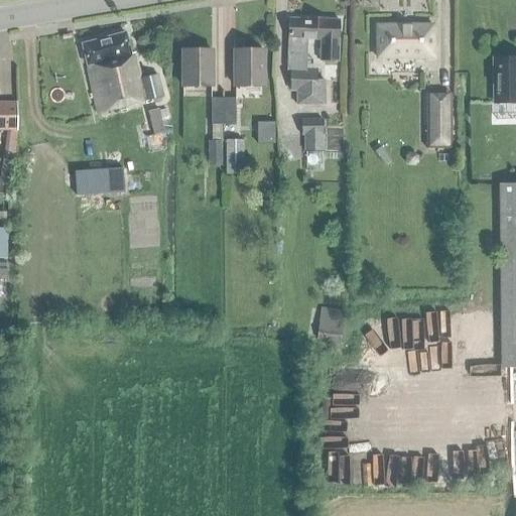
[(325,81),(314,81),(315,69),(305,68),(305,39),(318,39),(317,58),(337,59),(338,20),(286,19),(285,71),(289,72),(288,93),(295,93),(295,107),(326,106),(325,81)]
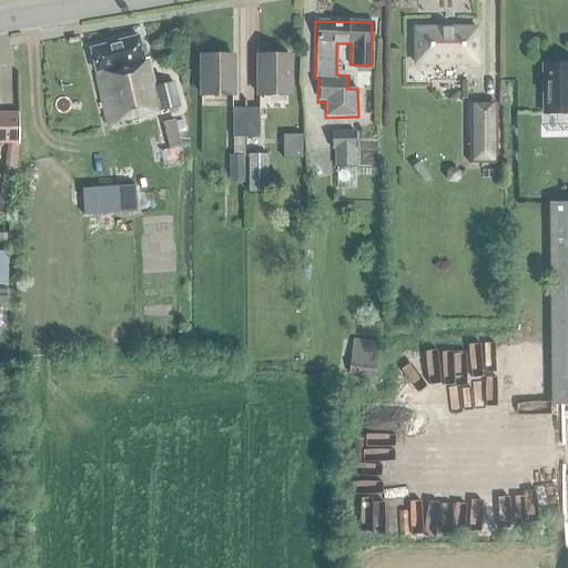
[(414,29),(415,64),(476,64),(476,29),(414,29)]
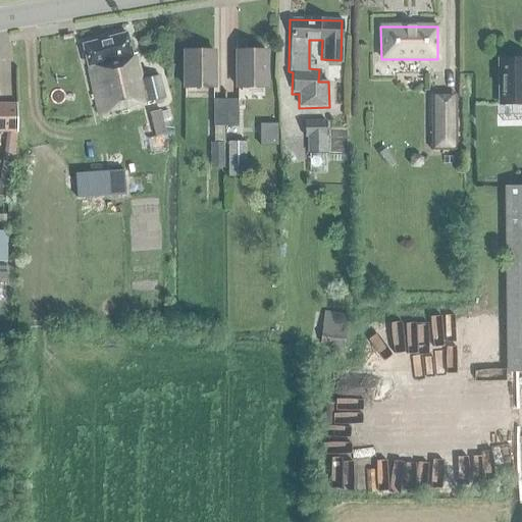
[(83,45),(100,115),(164,99),(158,75),(142,80),(137,55),(131,53),(126,35),(83,45)]
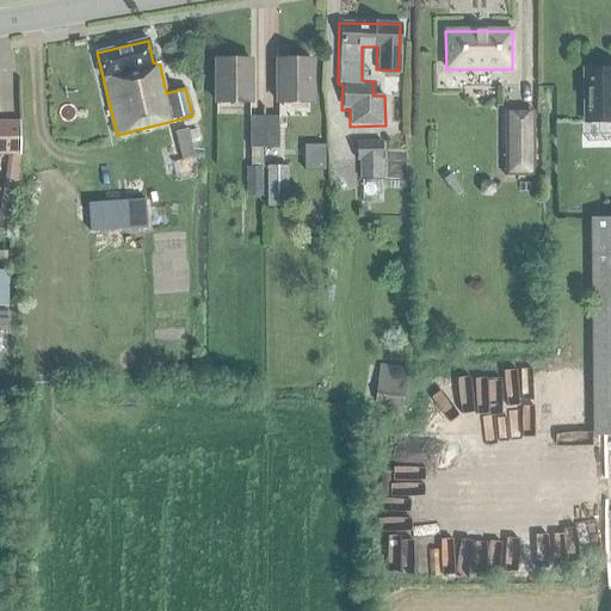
[(250,104),(250,59),(213,59),(214,105),(250,104)]
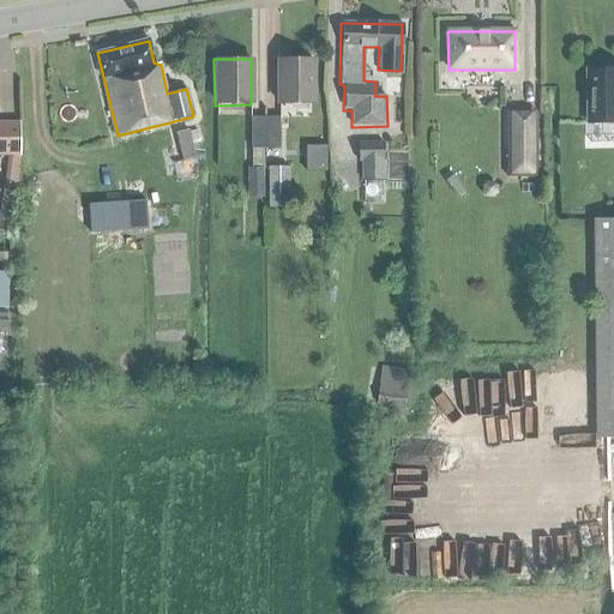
[(278,59),(278,103),(309,103),(309,59),(278,59)]
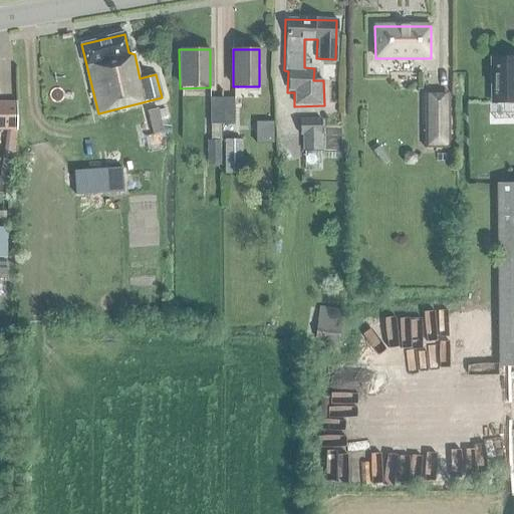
[(513,58),(492,59),(492,103),(513,103),(513,58)]
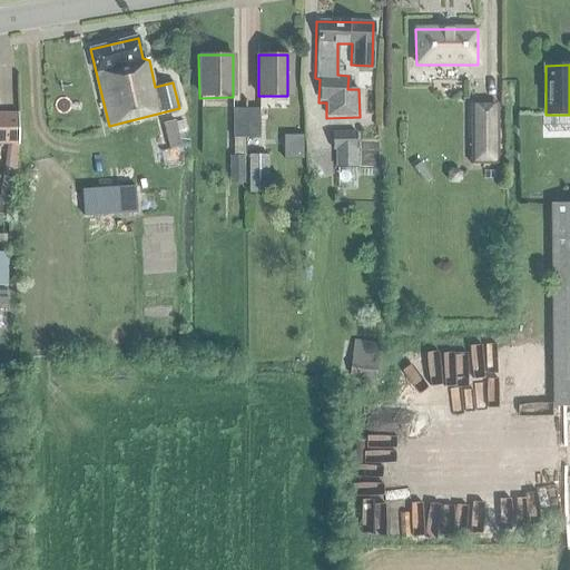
[(234,138),(245,138),(245,110),(234,110),(234,138)]
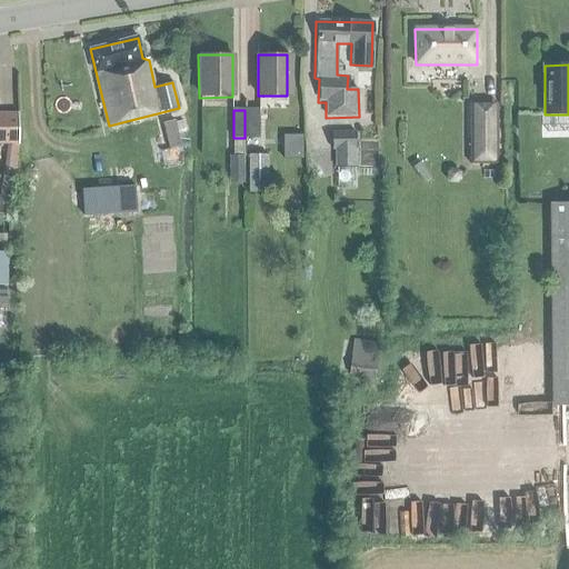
[(245,138),(261,138),(261,110),(245,110),(245,138)]
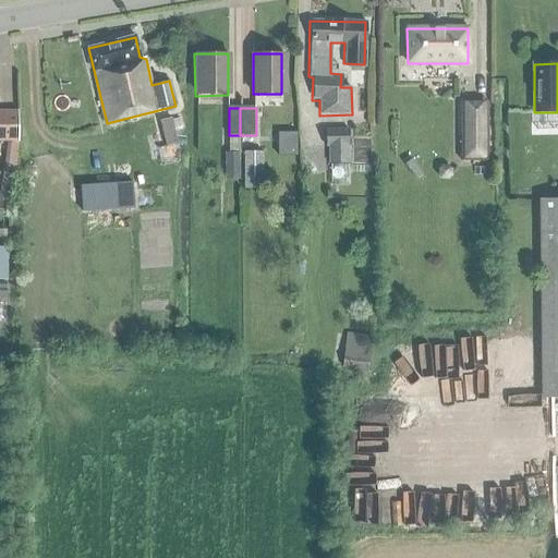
[(0,142),(17,142),(17,111),(0,110),(0,142)]
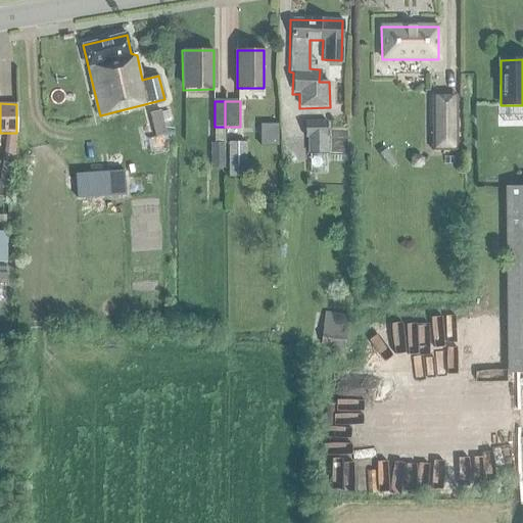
[(154,112),(158,136),(170,134),(167,110),(154,112)]
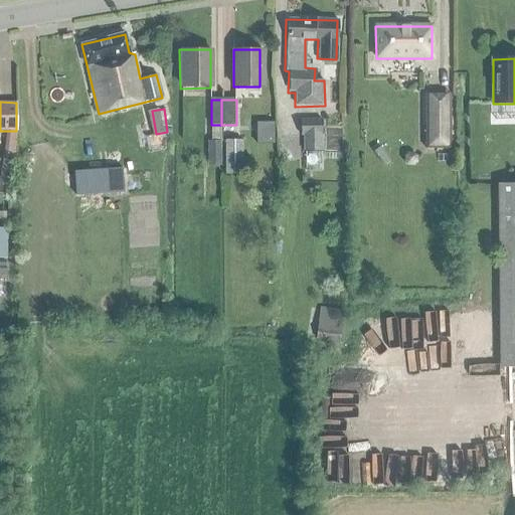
[(424,119),(424,137),(435,137),(435,149),(450,149),(449,119),(424,119)]
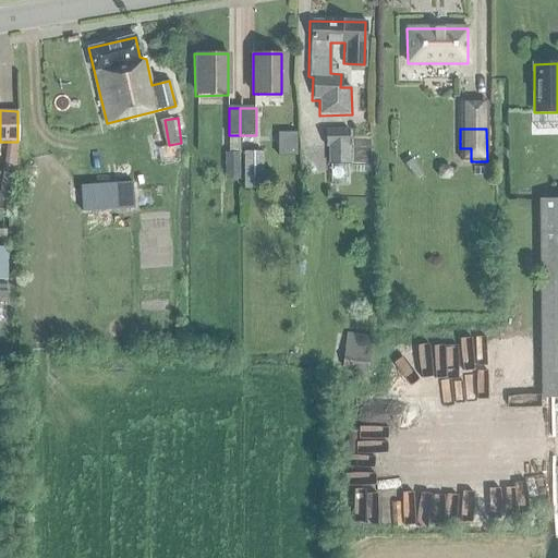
[(349,164),(348,130),(323,130),(323,147),(328,147),(328,164),(349,164)]
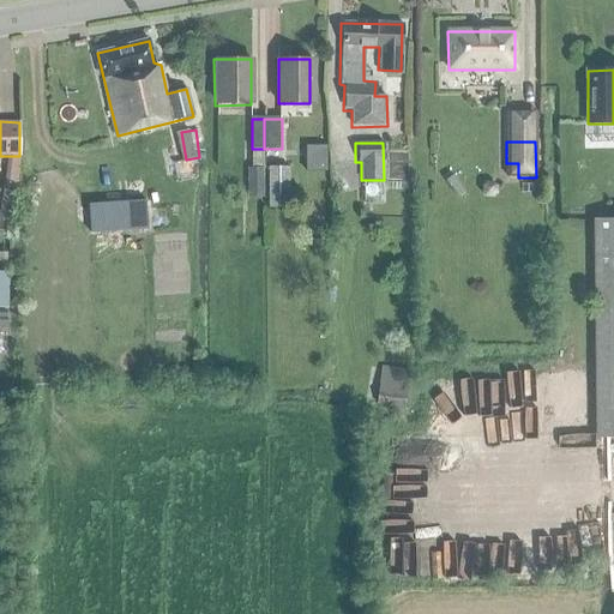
[(333,169),(332,145),(309,146),(311,170),(333,169)]
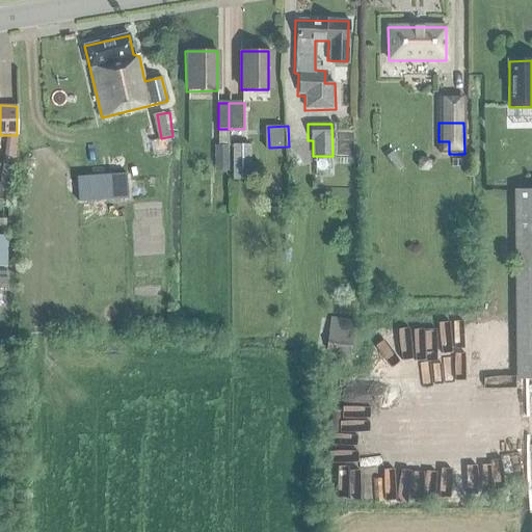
[(16,197),(18,140),(6,140),(4,197),(16,197)]
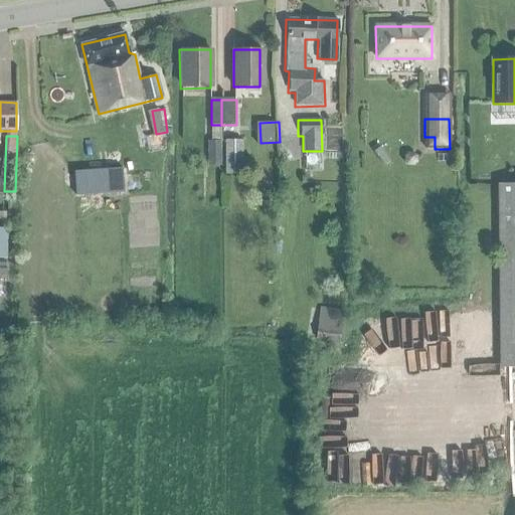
[(224,175),(242,175),(242,140),(224,140),(224,175)]
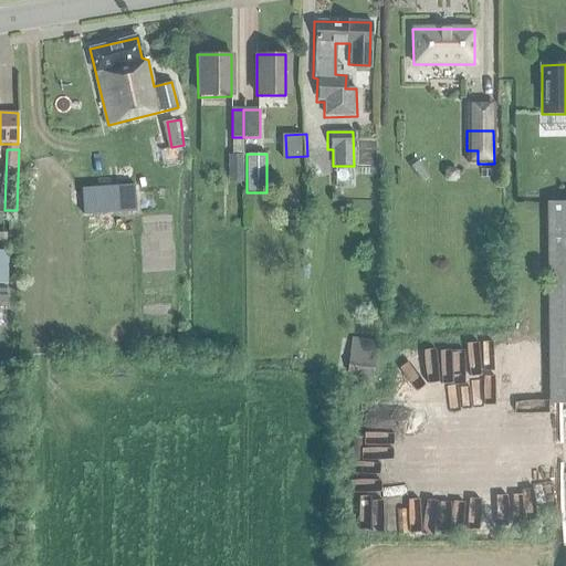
[(228,155),(229,184),(243,184),(243,155),(228,155)]
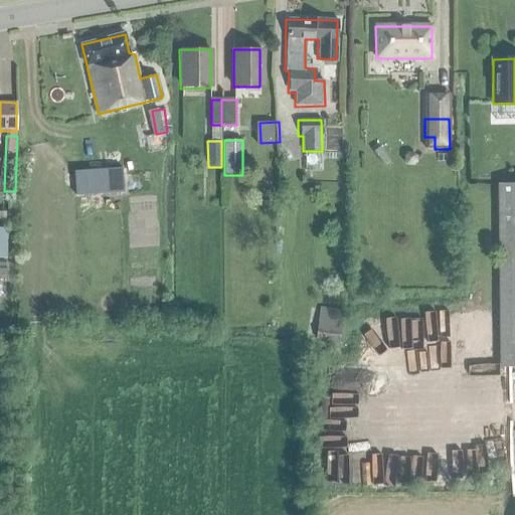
[(79,172),(80,194),(128,192),(127,170),(79,172)]
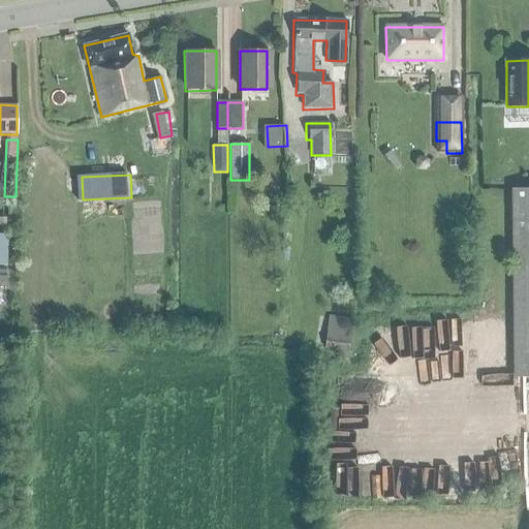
[(528,190),(514,191),(515,377),(528,376),(528,190)]
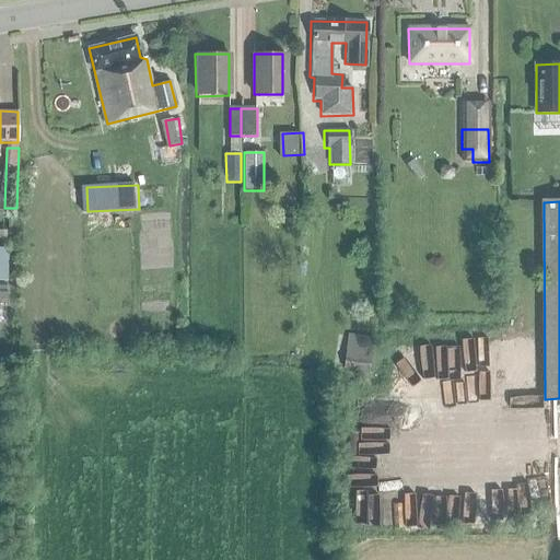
[(347,356),(345,370),(370,373),(371,359),(347,356)]
